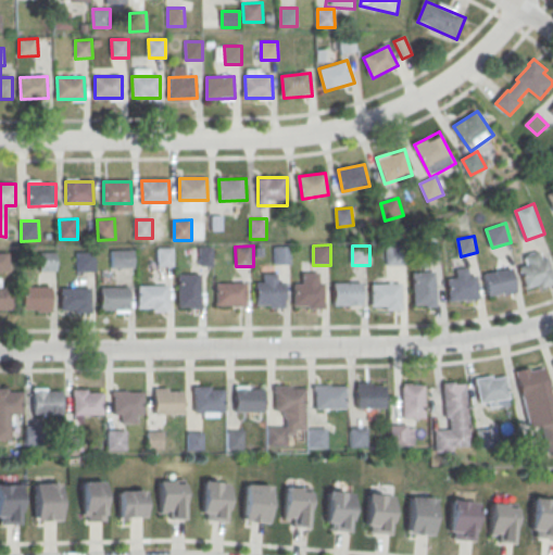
[(388,246),(405,246),(405,265),(388,266),(388,246)]
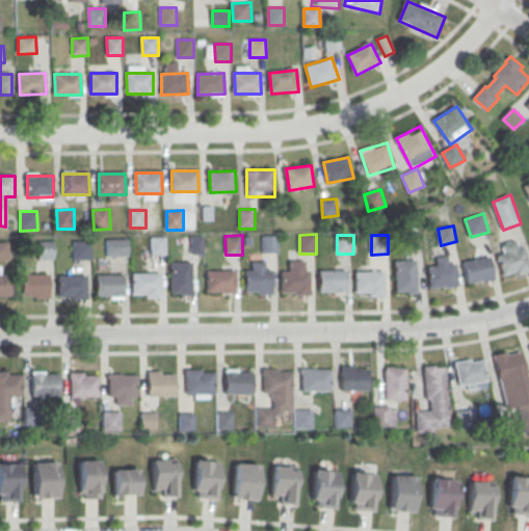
[(263,237),(280,236),(280,254),(263,254),(263,237)]
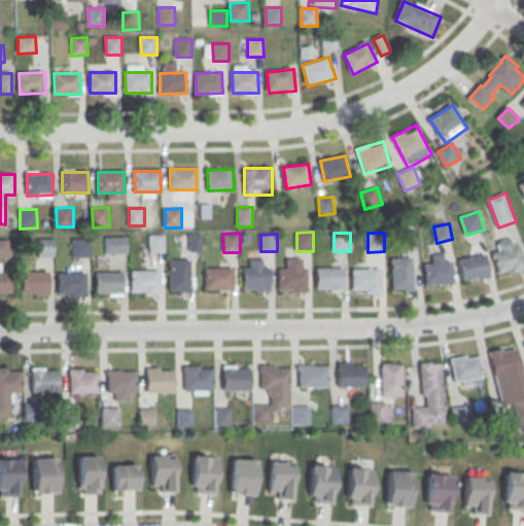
[(150,253),(166,253),(166,235),(150,235),(150,253)]
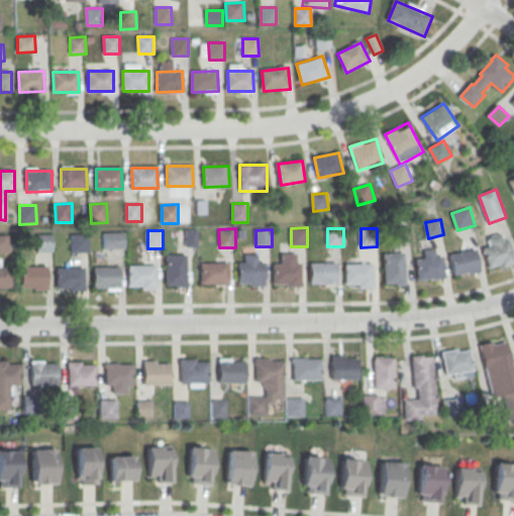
[(199,247),(199,230),(187,230),(187,247),(199,247)]
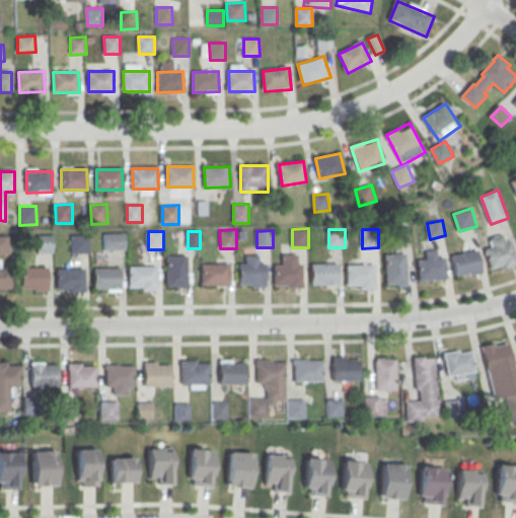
[(126,233),(105,233),(105,250),(126,250),(126,233)]
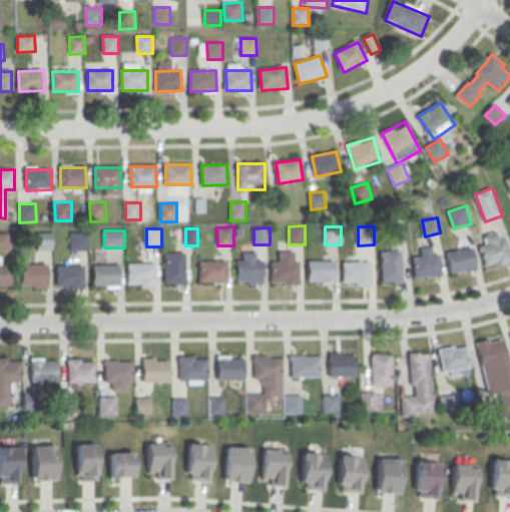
[(37,232),(53,231),(53,250),(37,251),(37,232)]
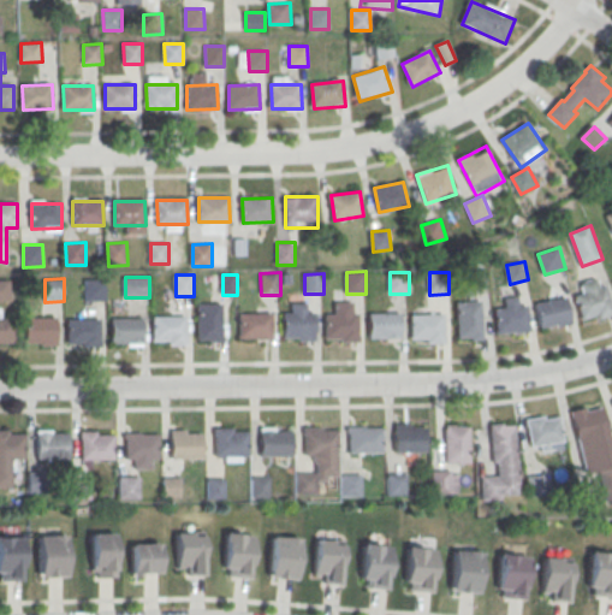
[(0,300),(12,301),(12,279),(0,279),(0,300)]
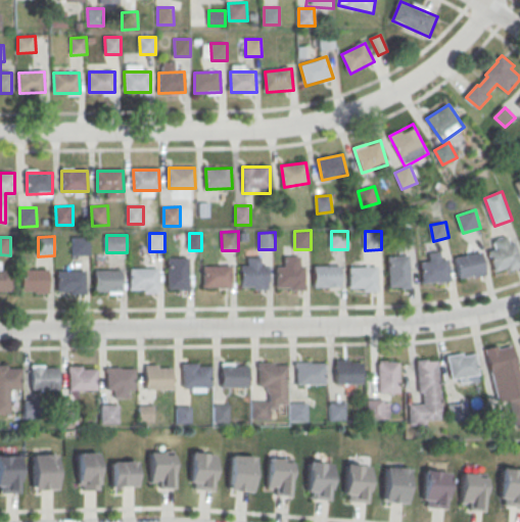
[(74,237),(90,237),(90,255),(74,256),(74,237)]
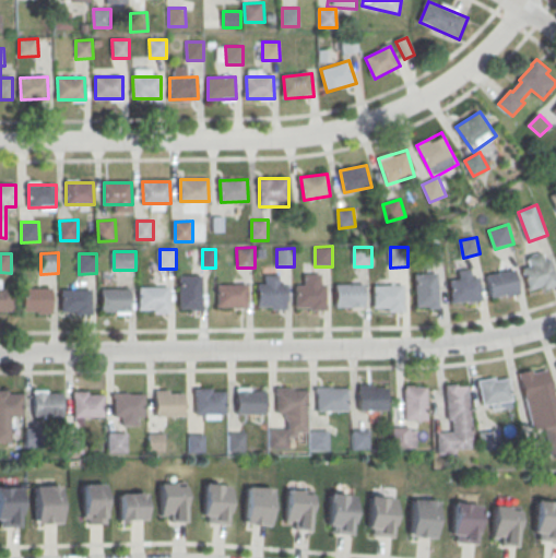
[(524,270),(553,261),(555,270),(555,287),(546,291),(545,287),(532,292),(524,270)]
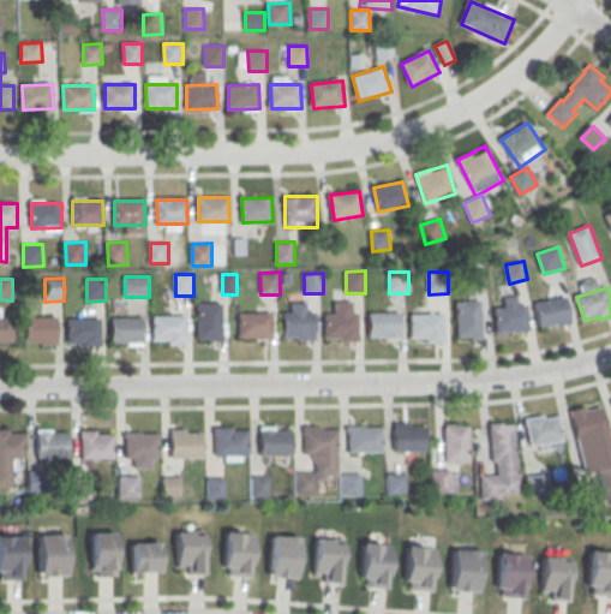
[(528,296),(505,298),(507,310),(495,311),(497,335),(532,331),(528,296)]
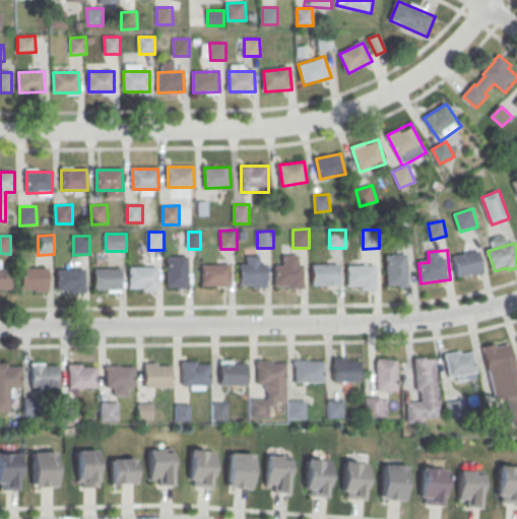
[(454,257),(480,251),(486,274),(472,277),(471,274),(458,277),(454,257)]
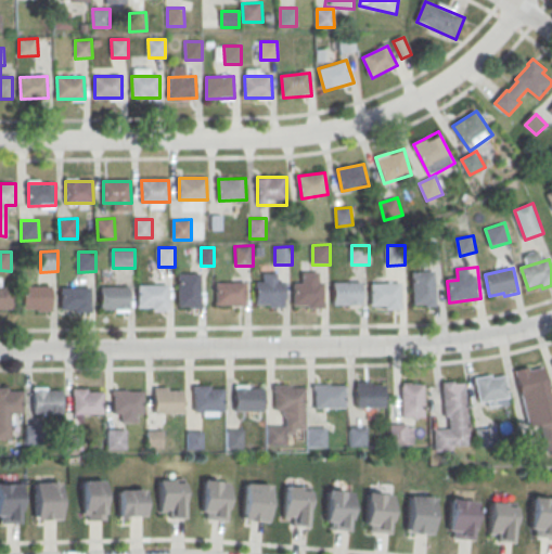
[(413,307),(437,307),(437,271),(413,271),(413,307)]
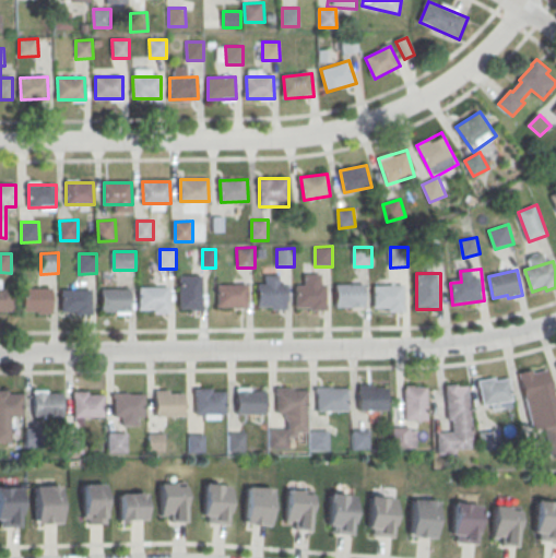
[(180,276),(202,276),(203,309),(180,309),(180,276)]
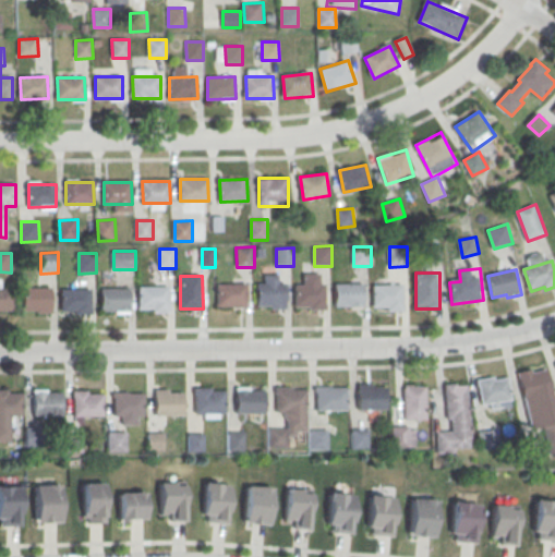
[(0,312),(14,312),(14,289),(2,289),(2,279),(0,279),(0,312)]
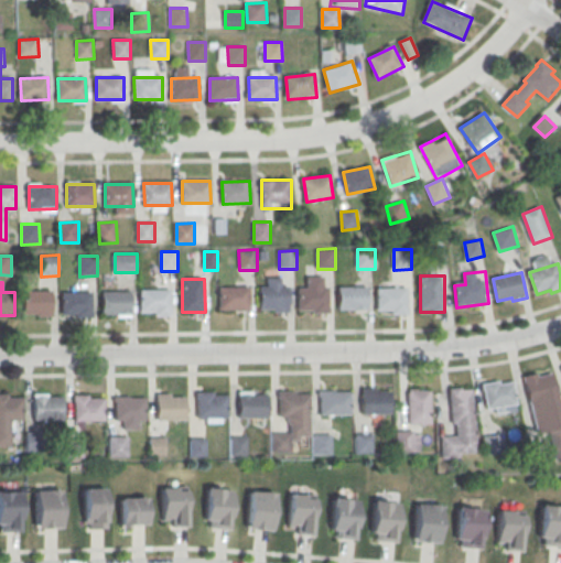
[(220,288),(250,287),(250,310),(222,311),(220,288)]
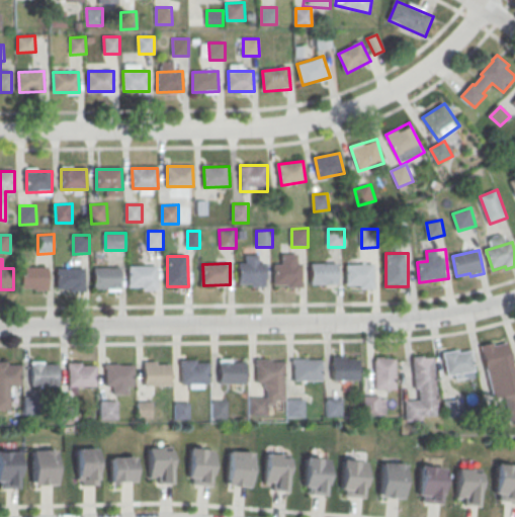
[(239,264),(266,263),(266,286),(254,287),(254,284),(240,285),(239,264)]
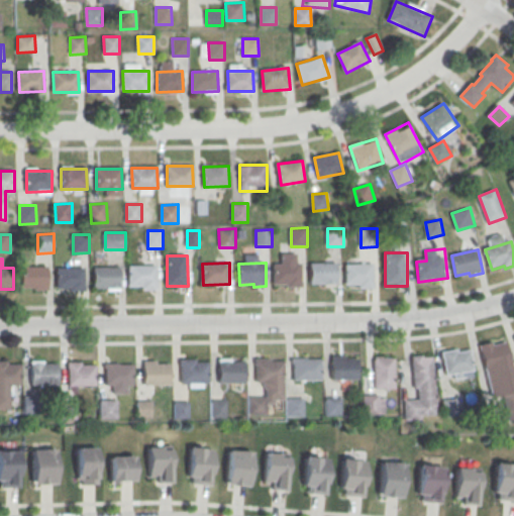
[(311,264),(337,263),(338,286),(325,286),(325,284),(311,284),(311,264)]
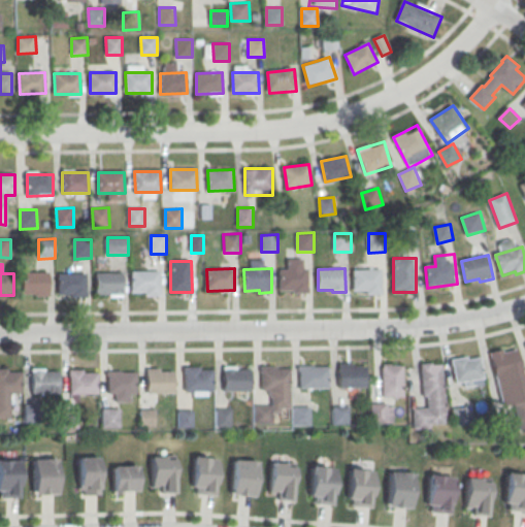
[(281,269),(307,269),(308,293),(295,293),(295,291),(281,291),(281,269)]
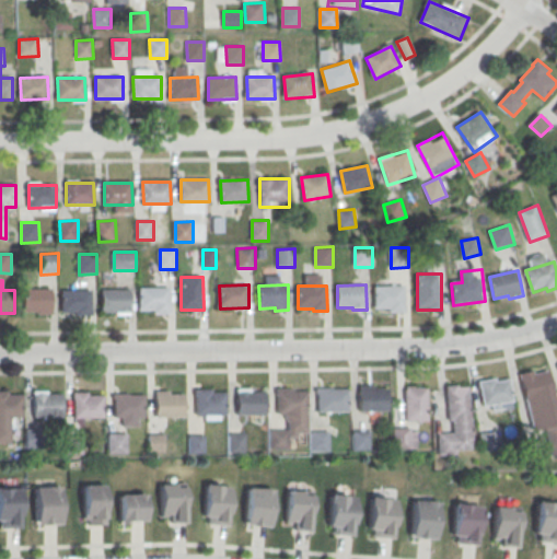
[(374,287),(406,286),(406,312),(391,312),(391,309),(375,309),(374,287)]
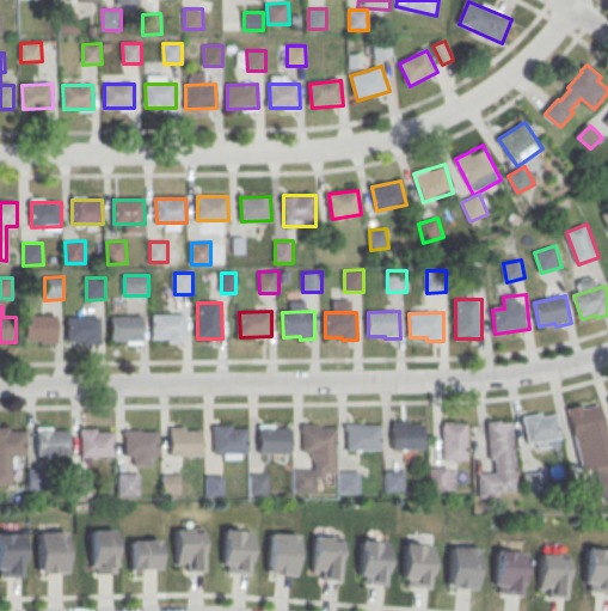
[(152,315),(186,315),(186,343),(170,343),(170,340),(153,340),(152,315)]
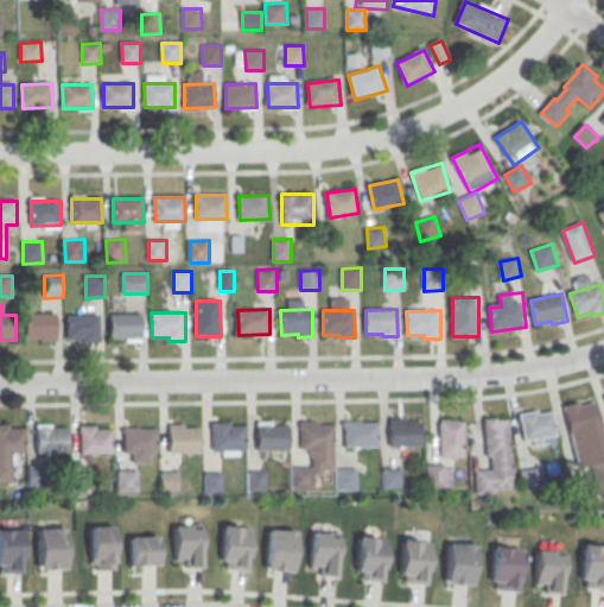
[(25,314),(57,314),(57,341),(43,341),(43,339),(26,339),(25,314)]
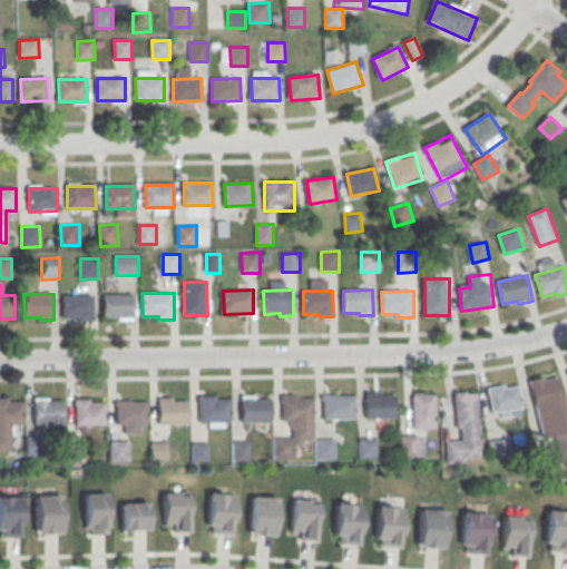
[(104,295),(133,294),(134,320),(119,321),(119,317),(104,319),(104,295)]
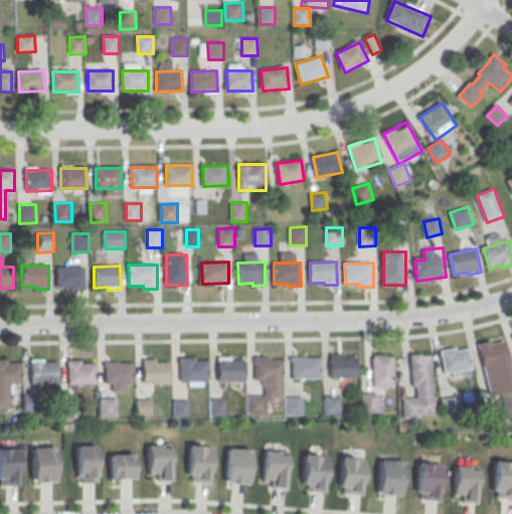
[(57,267),(84,267),(84,290),(72,290),(71,288),(57,288),(57,267)]
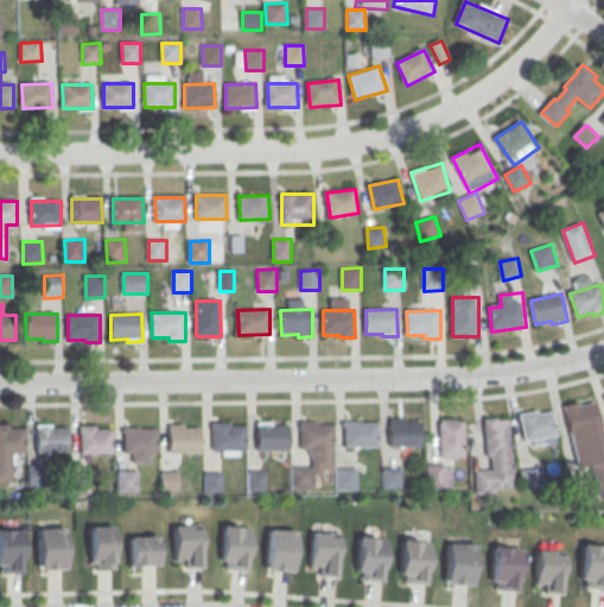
[(565,406),(580,469),(593,466),(601,495),(603,494),(603,429),(597,403),(582,406),(580,403),(565,406)]
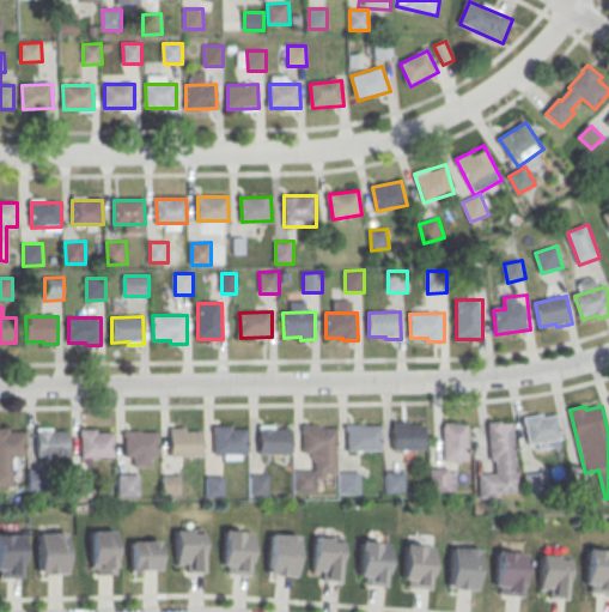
[(525,417),(530,453),(565,447),(559,412),(525,417)]
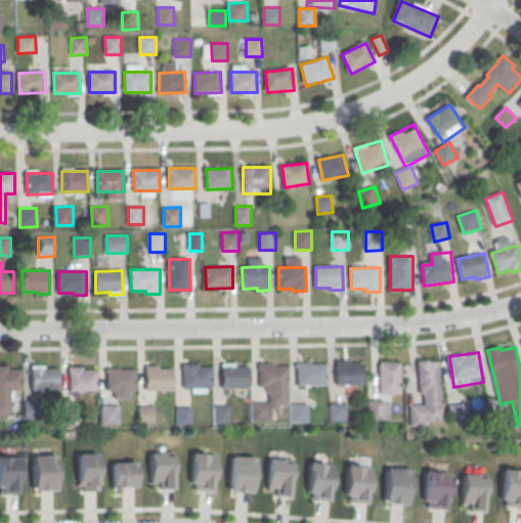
[(419,361),(421,405),(410,405),(411,425),(443,424),(441,360),(419,361)]
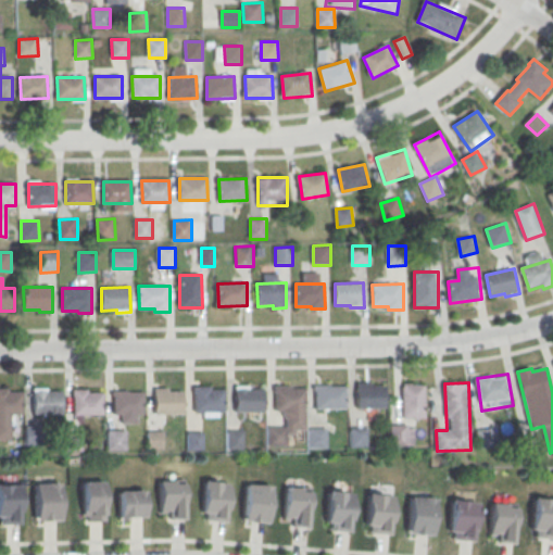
[(359,383),(359,410),(387,408),(387,386),(372,386),(372,383),(359,383)]
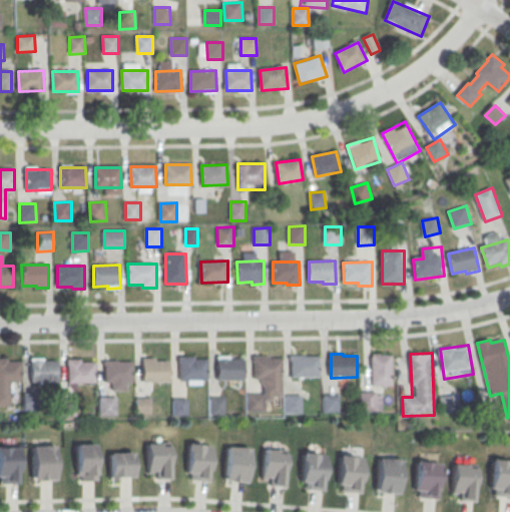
[(218,356),(218,380),(244,380),(244,359),(230,359),(230,356),(218,356)]
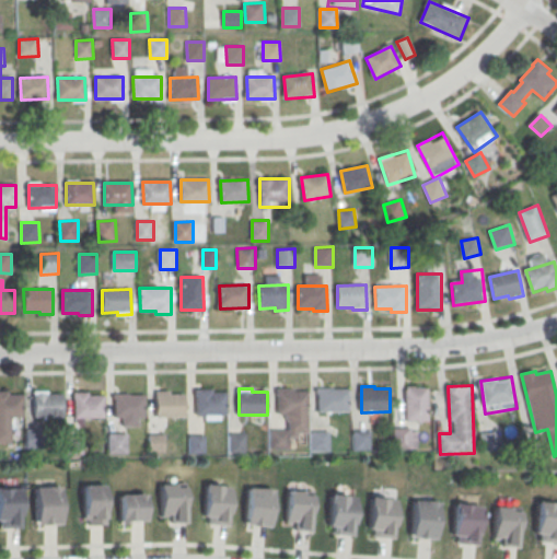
[(278,388),(278,414),(285,414),(289,423),(289,430),(271,430),(271,450),(292,450),(292,439),(300,439),(300,434),(310,434),(310,391),(294,391),(294,388),(278,388)]
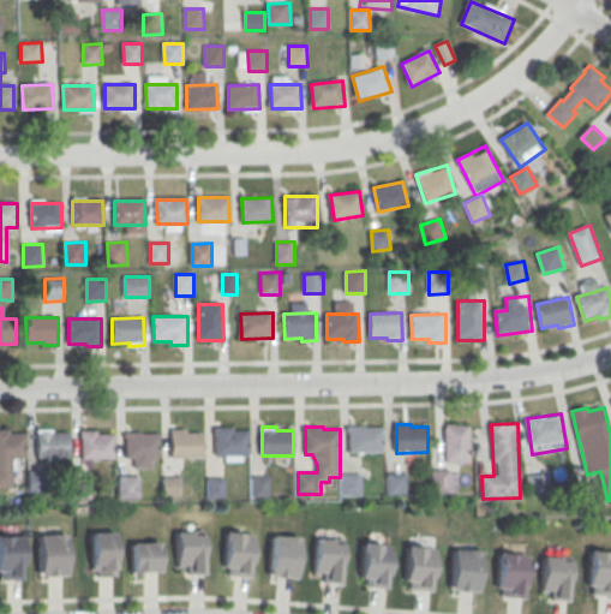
[(217,428),(219,457),(250,455),(249,430),(233,430),(233,428),(217,428)]
